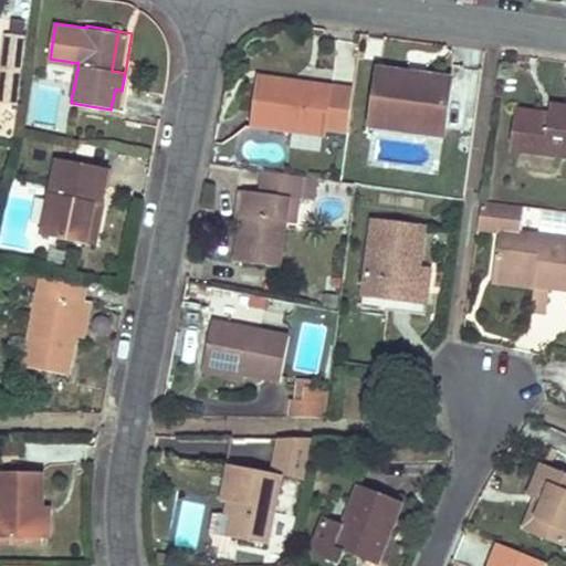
[(3,43),(24,45),(27,34),(4,32),(3,43)]
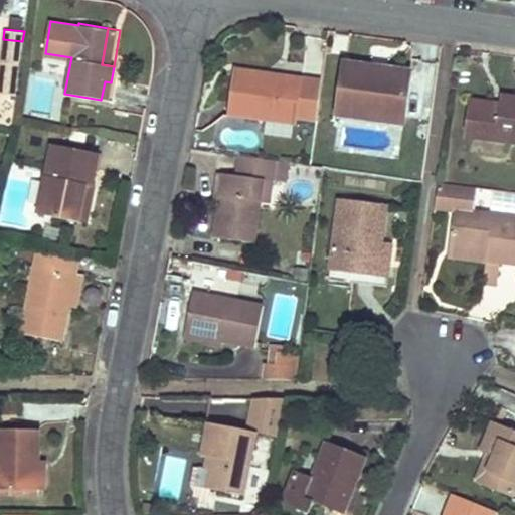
[(20,62),(22,41),(3,39),(0,60),(3,61),(17,62),(20,62)]
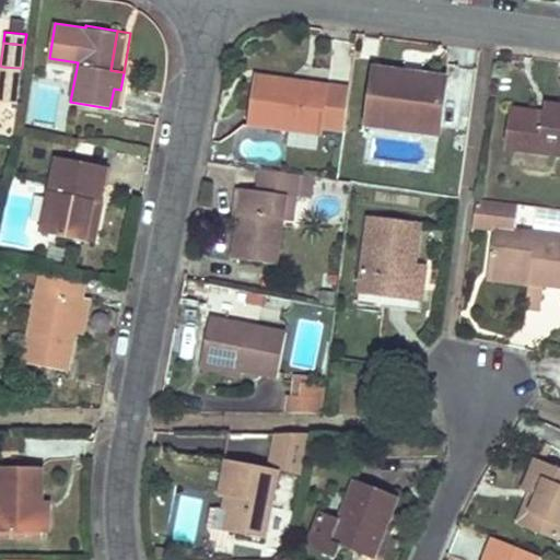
[(438,126),(444,76),(371,66),(364,116),(438,126)]
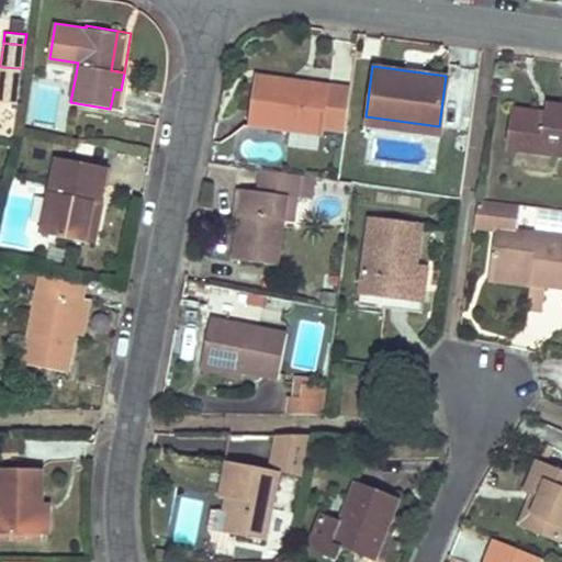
[(19,68),(3,67),(0,100),(15,102),(19,68)]
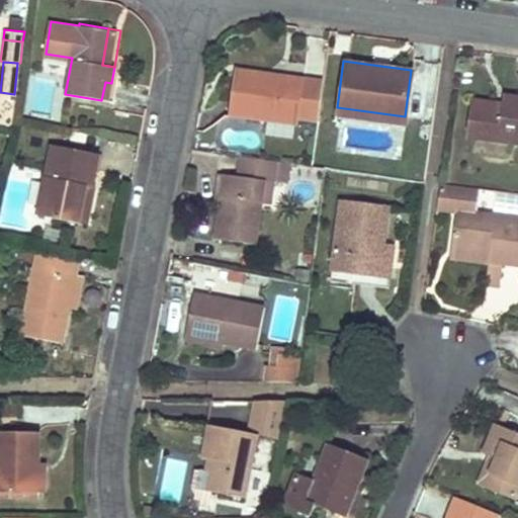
[(105,82),(101,100),(115,102),(121,69),(114,67),(111,83),(105,82)]
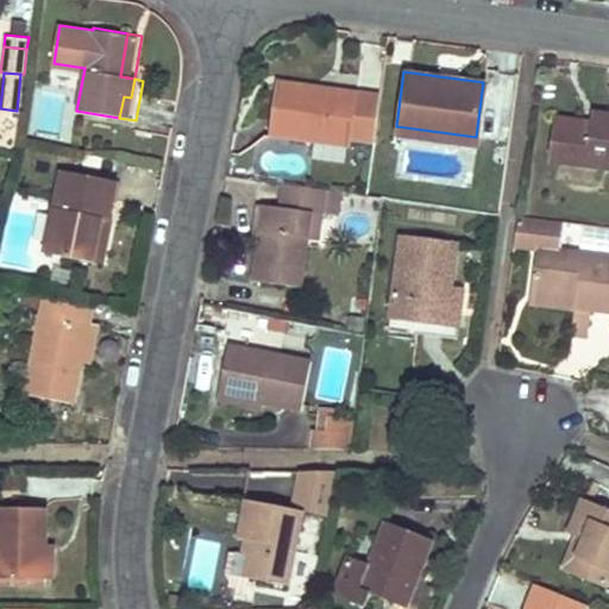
[(370,143),(377,93),(353,90),(352,98),(320,93),(321,86),(277,79),(269,135),(346,146),(347,139),(370,143)]
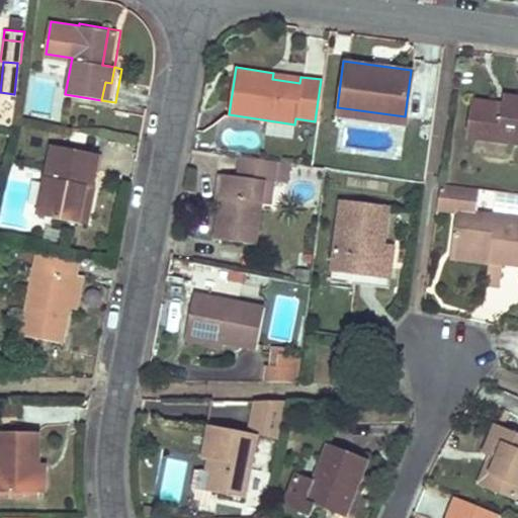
[(299,83),(300,77),(273,73),(272,79),(299,83)]
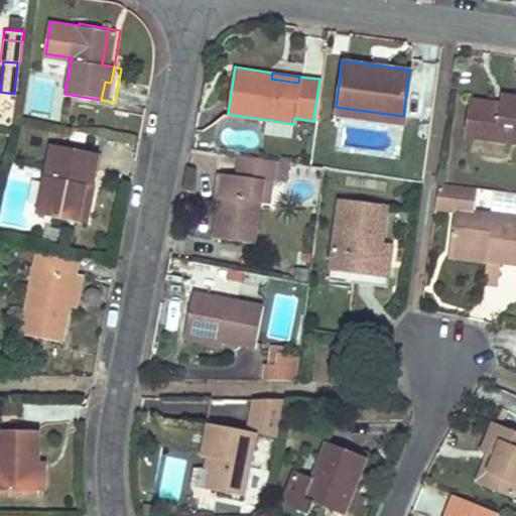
[(470,102),(464,132),(515,138),(515,91),(502,89),(502,94),(501,106),(470,102)]
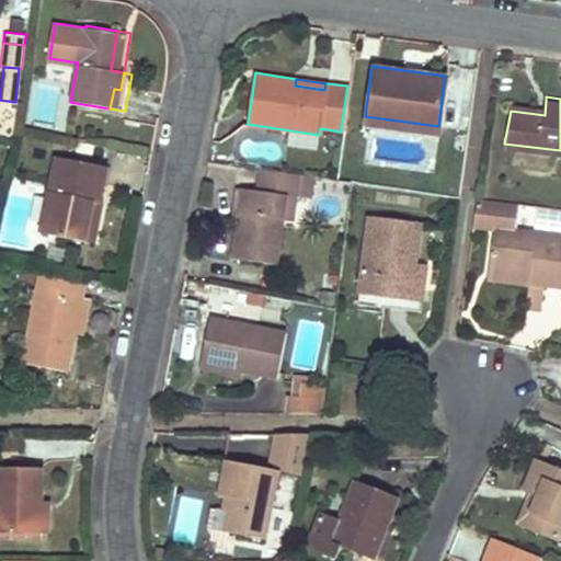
[(546,102),(512,98),(511,111),(545,115),(546,102)]
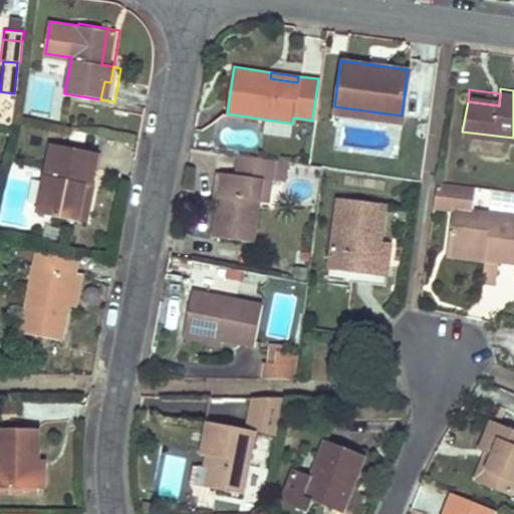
[(402,115),(334,106),(333,117),(400,125),(402,115)]
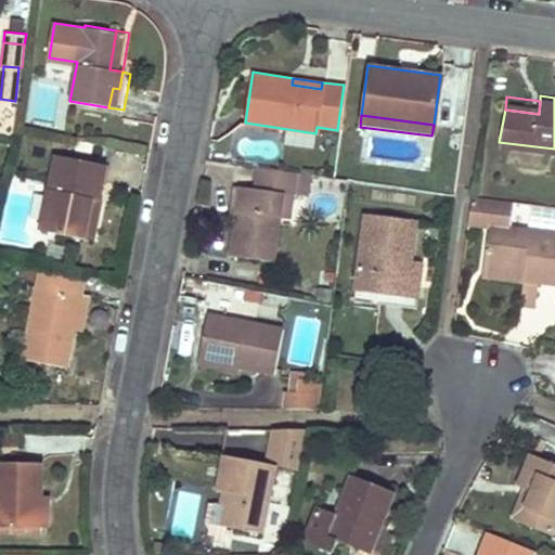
[(94,197),(103,163),(48,153),(34,229),(75,236),(84,195),(94,197)]
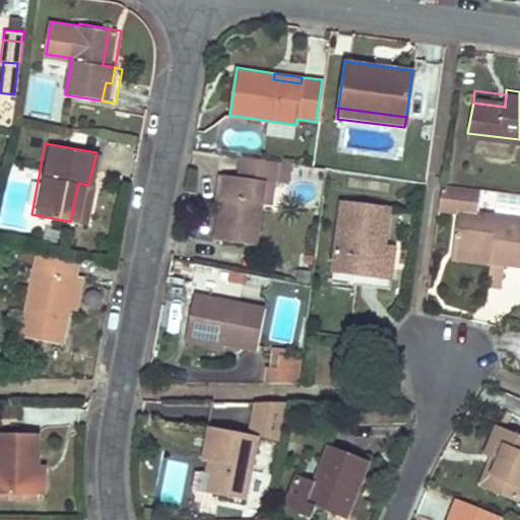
[(291,163),(236,154),(233,175),(222,174),(218,207),(213,240),(253,245),(260,199),(263,178),(272,180),(288,182),(291,163)]
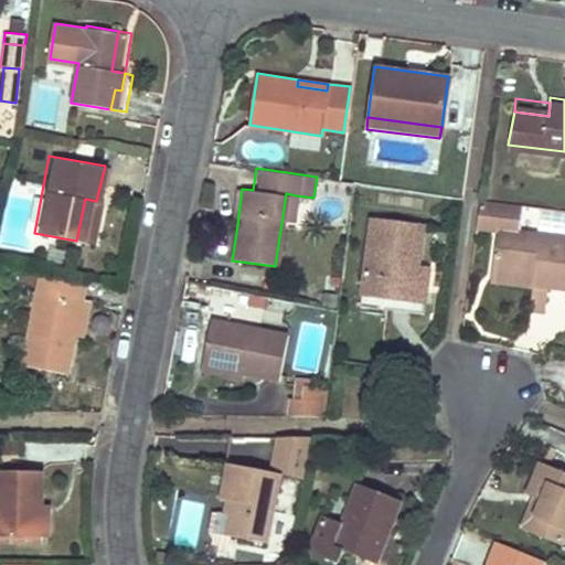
[(225,224),(237,225),(242,189),(231,187),(225,224)]
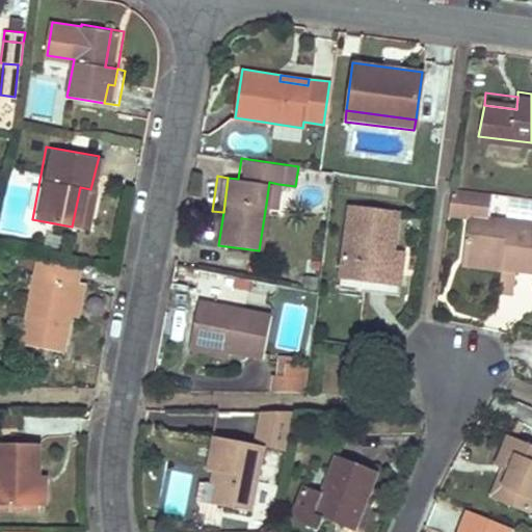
[(278,184),(269,182),(266,204),(275,206),(278,184)]
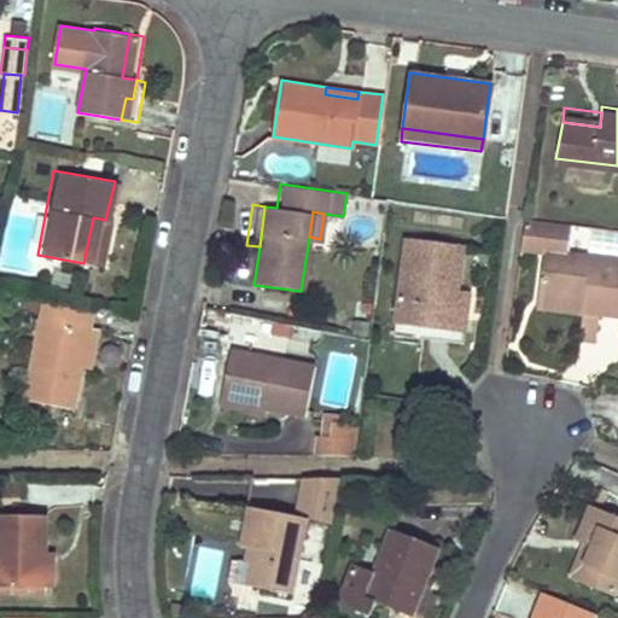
[(93,217),(83,263),(104,267),(112,222),(105,220),(93,217)]
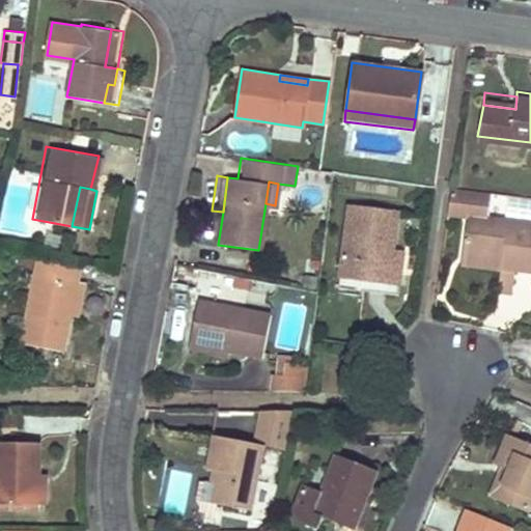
[(530,222),(486,216),(490,194),(450,188),(446,211),(447,211),(467,214),(462,249),(466,249),(465,262),(499,268),(499,267),(513,269),(530,271),(530,222)]
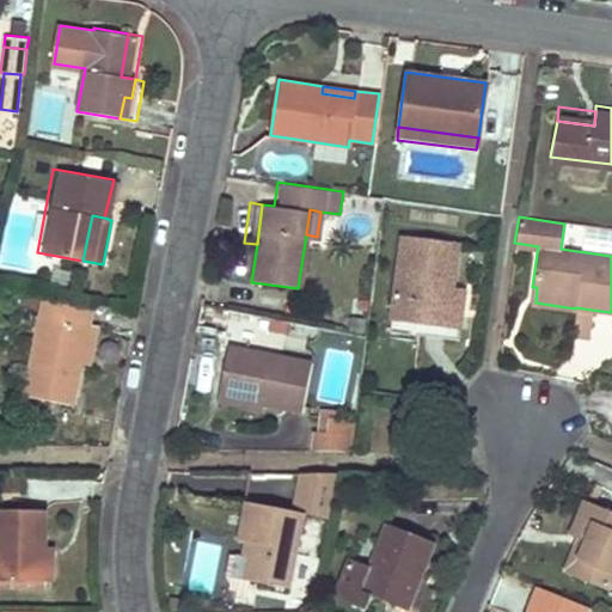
[(448,286),(457,239),(399,231),(386,313),(399,314),(445,322),(448,286)]
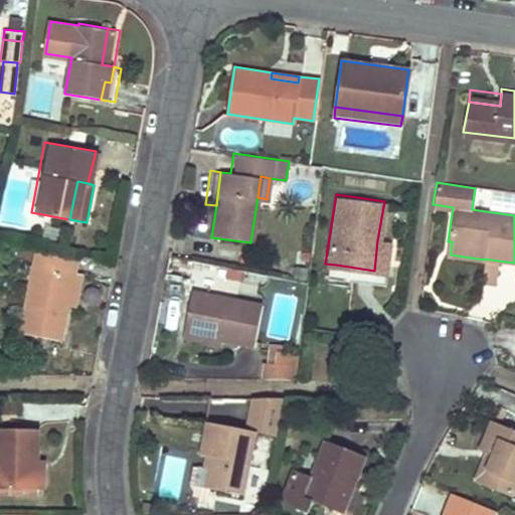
[(386,273),(391,242),(377,240),(374,271),(386,273)]
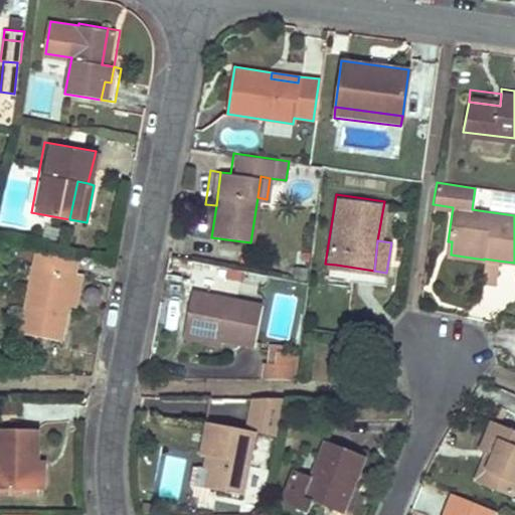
[(73,272),(76,253),(35,245),(18,329),(59,338),(66,303),(73,272)]
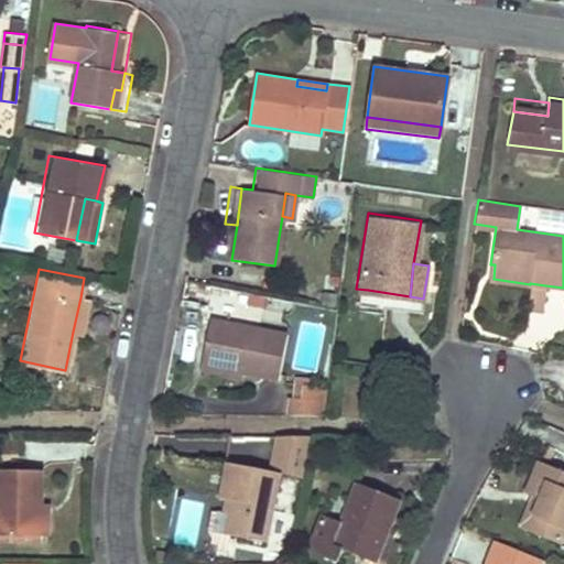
[(542,311),(545,285),(530,283),(530,284),(527,308),(542,311)]
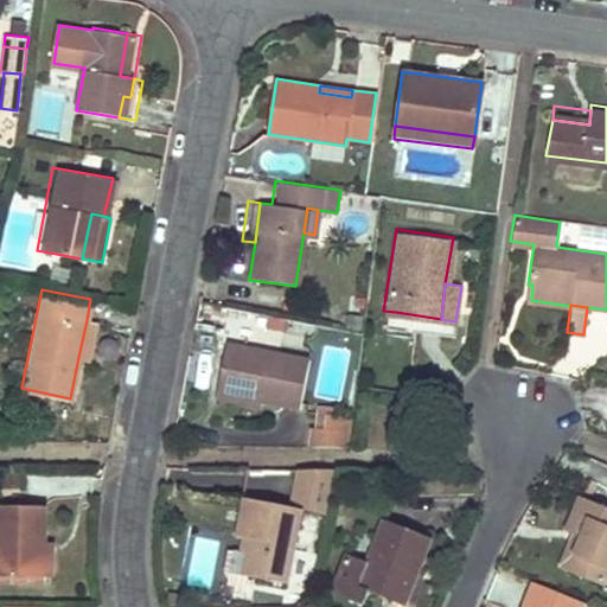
[(441,319),(396,312),(394,326),(440,334),(441,319)]
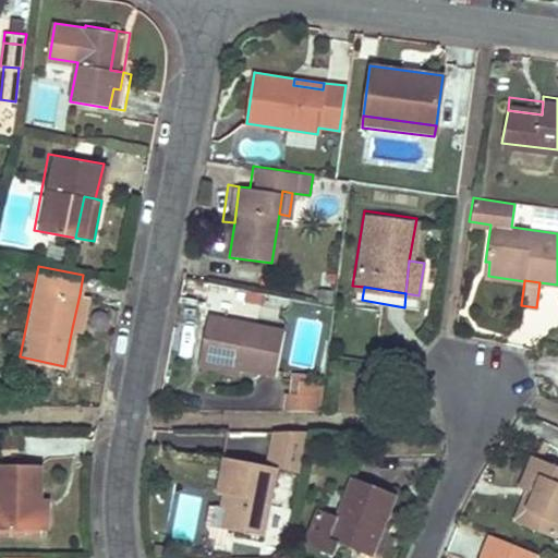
[(82,330),(88,295),(80,294),(72,328),(82,330)]
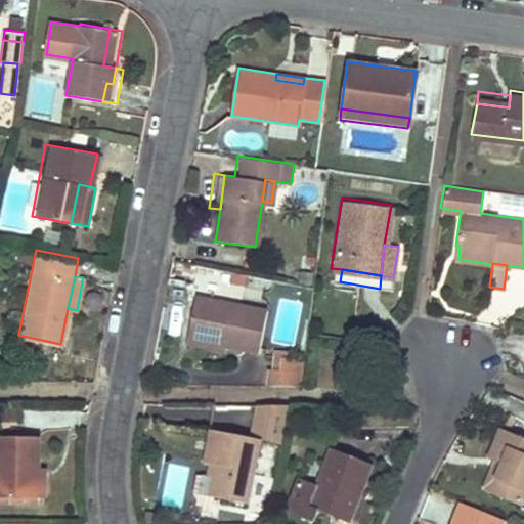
[(263,309),(188,295),(180,338),(218,347),(254,354),(263,309)]
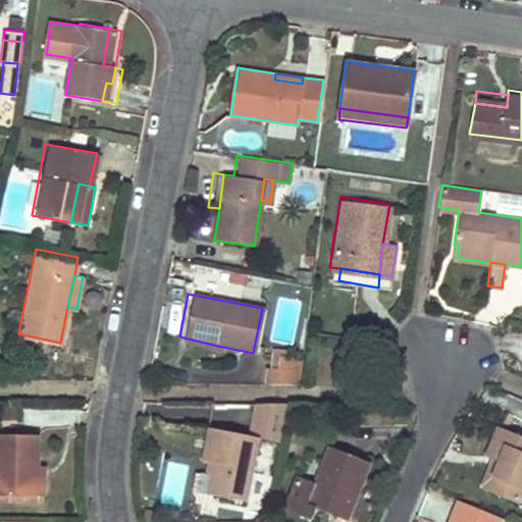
[(217,346),(179,336),(177,345),(215,352),(217,346)]
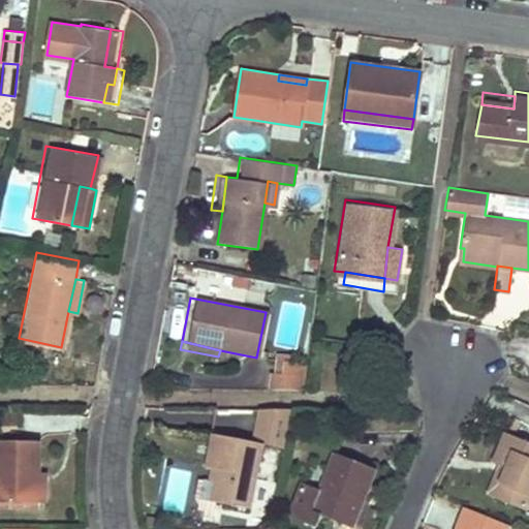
[(271,373),(270,390),(306,391),(307,363),(293,363),(293,356),(275,356),(275,373),(271,373)]
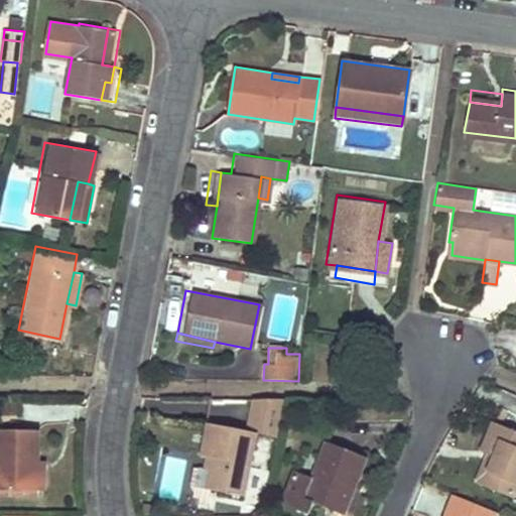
[(238,498),(252,432),(271,437),(278,402),(252,401),(245,431),(202,422),(195,456),(209,461),(202,489),(238,498)]
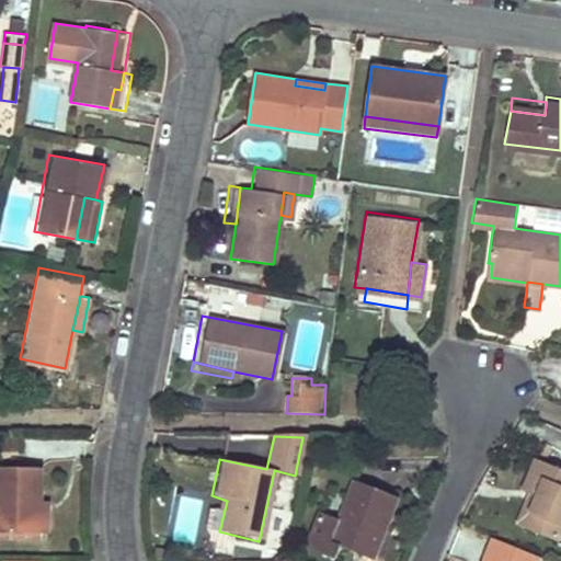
[(528,492),(516,525),(548,539),(560,506),(560,471),(524,456),(511,485),(515,487),(528,492)]
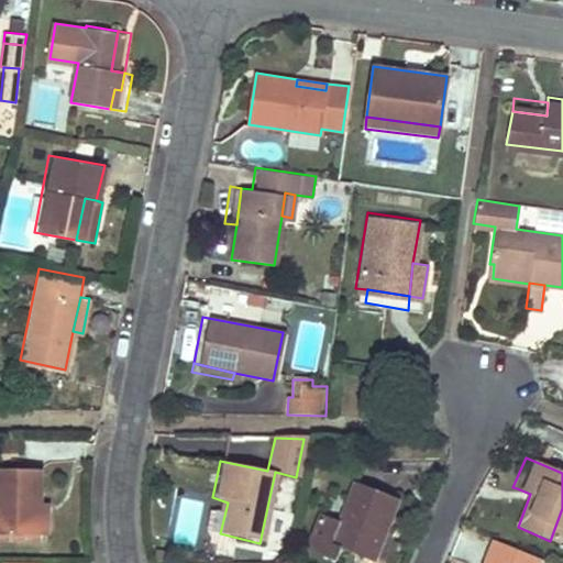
[(36,501),(37,468),(0,467),(0,532),(35,533),(36,501)]
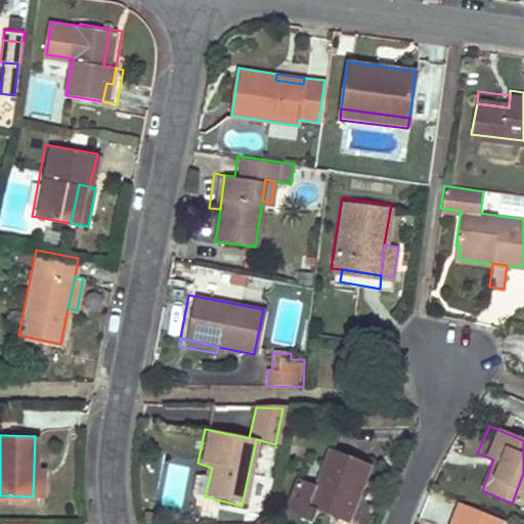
[(343,523),(349,523),(373,466),(330,449),(317,478),(302,473),(285,515),(308,523),(318,523),(322,516),(343,523)]
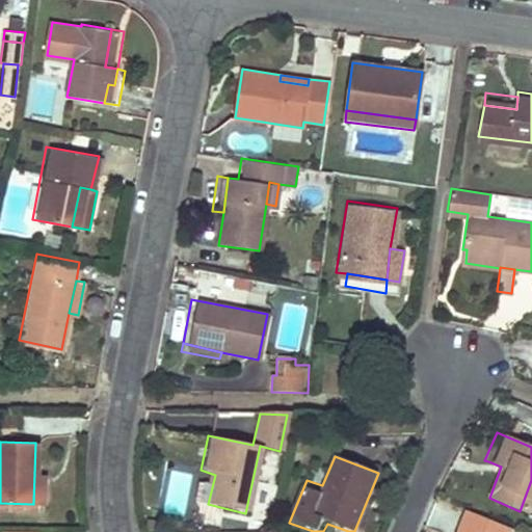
[(489,498),(501,467),(488,461),(476,493),(489,498)]
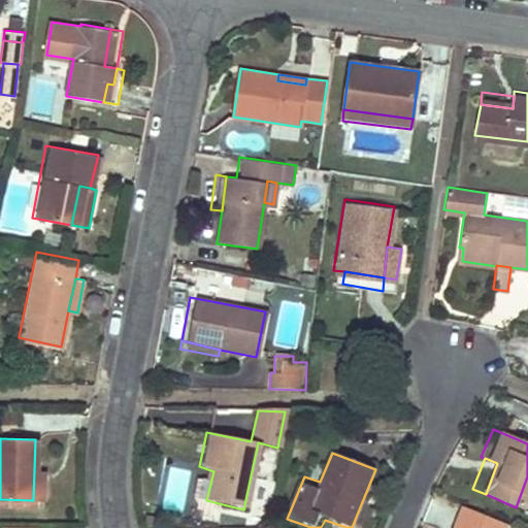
[(34,470),(33,500),(43,501),(42,470),(34,470)]
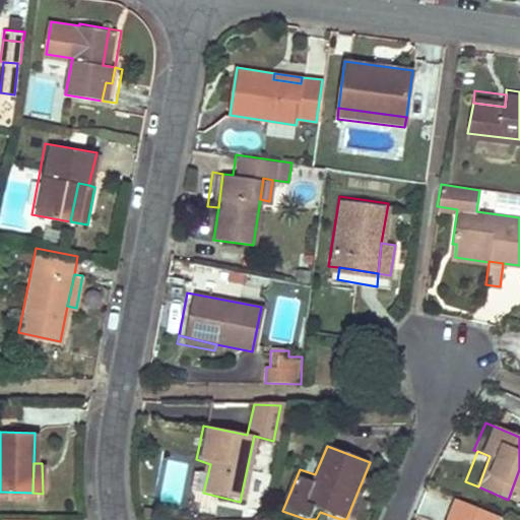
[(494,519),(495,518),(454,502),(446,519),(494,519)]
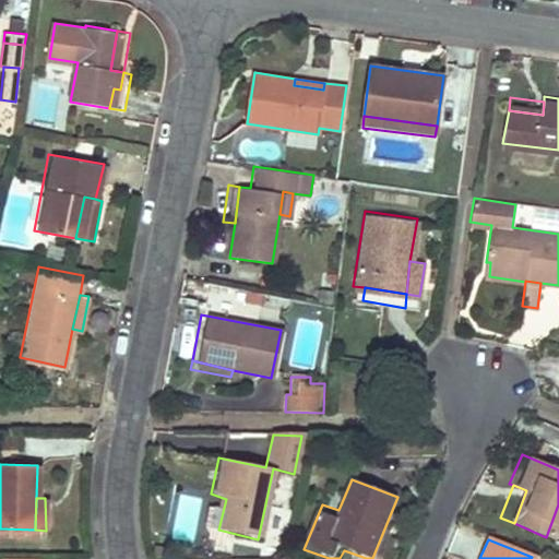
All buildings are outlined.
